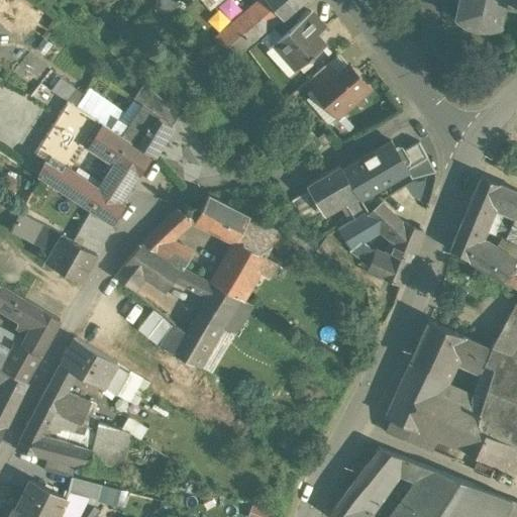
[(181,7),(162,0),(161,0),(158,9),(177,17),(181,7)]
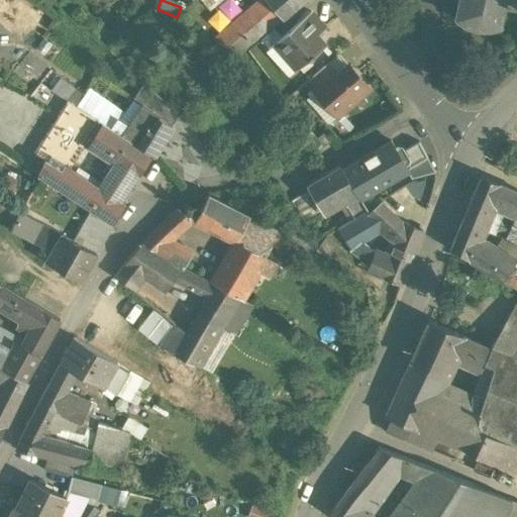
[(264,0),(262,0),(214,42),(232,64),(252,45),(281,19),(264,0)]
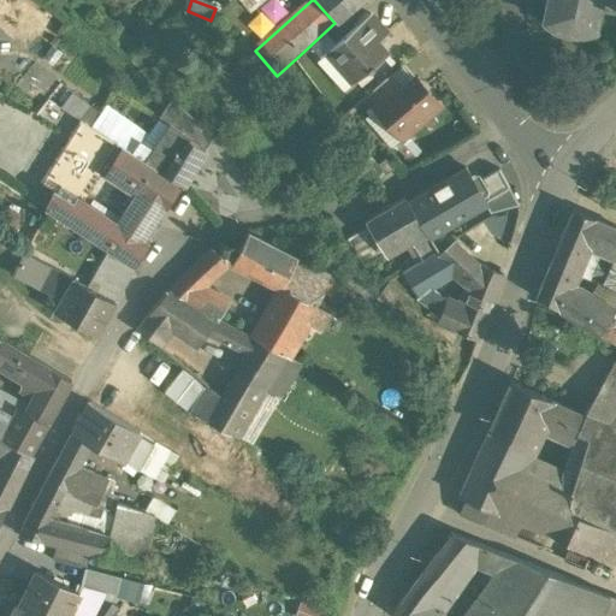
[(314,0),(335,23),(361,0),(314,0)]
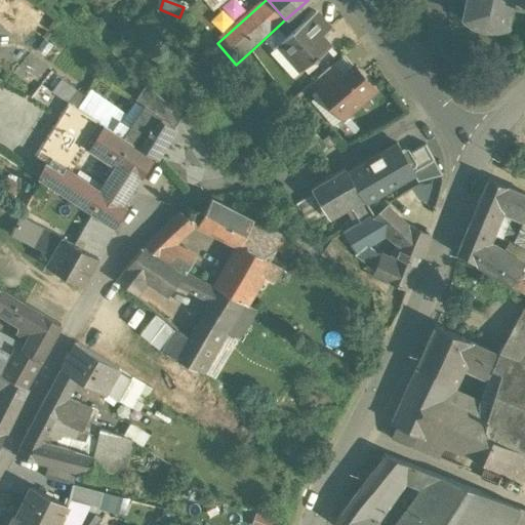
[(524,0),(462,0),(462,2),(465,3),(462,14),(460,14),(459,16),(462,17),(472,26),(483,30),(495,30),(508,27),(510,27),(511,25),(509,24),(511,12),(513,13),(513,10),(524,12),(524,0)]
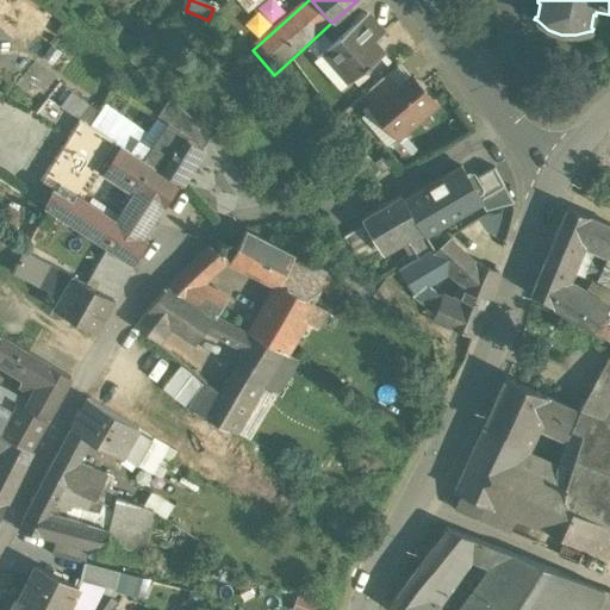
[(331,47),(322,55),(322,56),(348,86),(363,73),(365,74),(371,69),(369,68),(384,55),(373,44),(383,36),(366,17),(331,47)]
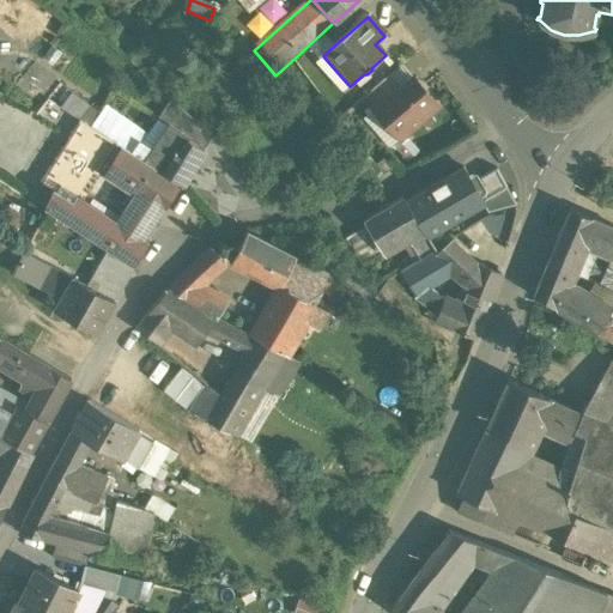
[(323,36),(293,62),(302,76),(323,56),(323,55),(333,47),(323,36)]
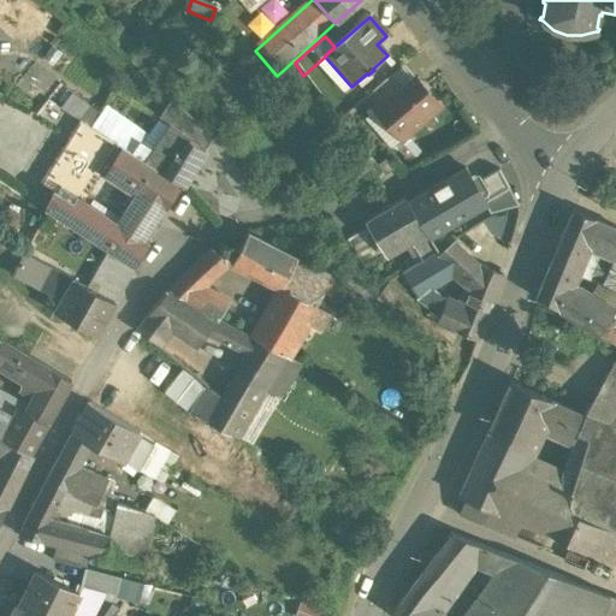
[(389,80),(365,101),(377,113),(398,94),(397,93),(400,92),(389,80)]
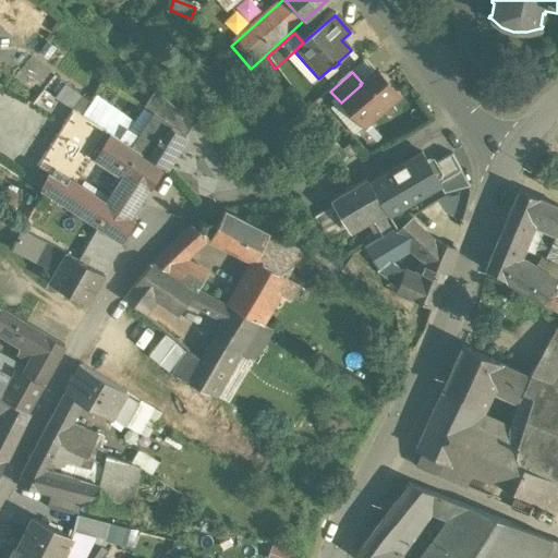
[(361,85),(341,102),(363,129),(398,97),(375,72),(362,83),(360,84),(361,85)]
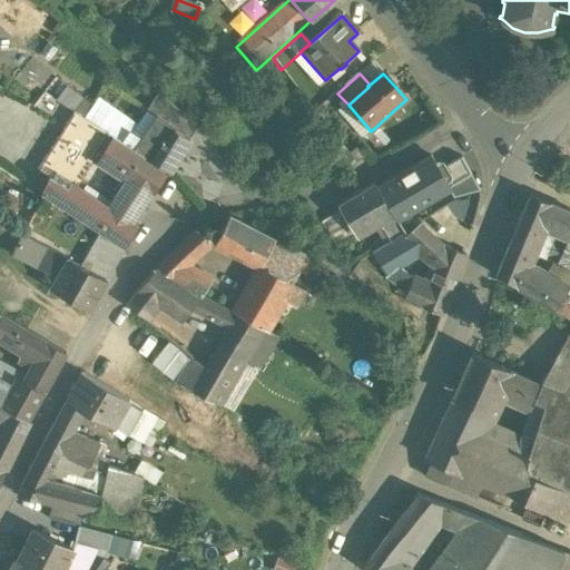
[(90,105),(56,78),(45,89),(75,109),(84,115),(90,105)]
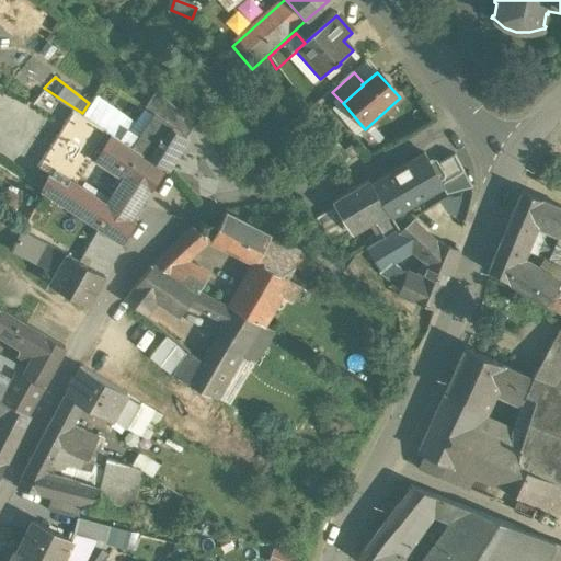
[(195,122),(156,91),(144,106),(153,114),(155,112),(174,125),(173,127),(186,136),(195,122)]
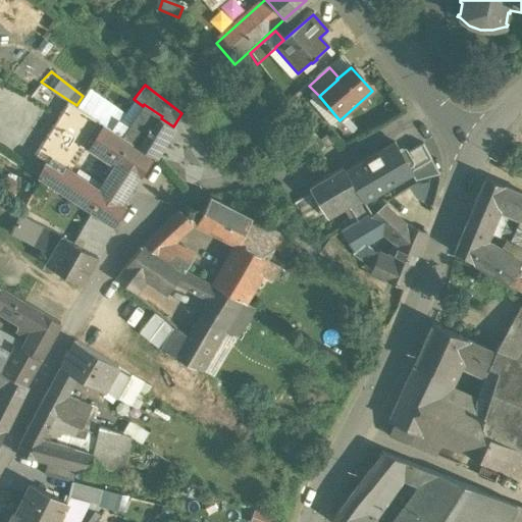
[(68,100),(35,155),(46,162),(39,176),(56,189),(68,168),(70,169),(85,148),(81,145),(98,119),(76,105),(68,100)]
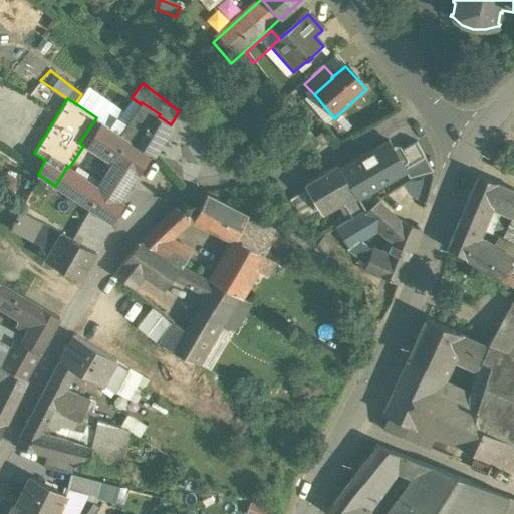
[(160,114),(142,102),(141,104),(120,134),(134,143),(140,147),(141,146),(152,153),(154,154),(171,124),(159,116),(160,114)]
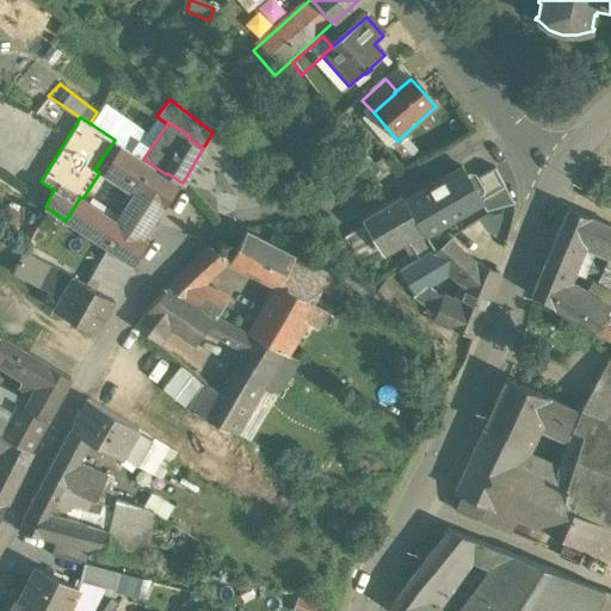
[(143,159),(115,140),(94,170),(99,173),(133,195),(116,220),(82,198),(80,197),(66,221),(72,224),(72,226),(106,250),(130,265),(148,241),(143,238),(154,222),(142,215),(149,203),(141,198),(159,170),(143,159)]
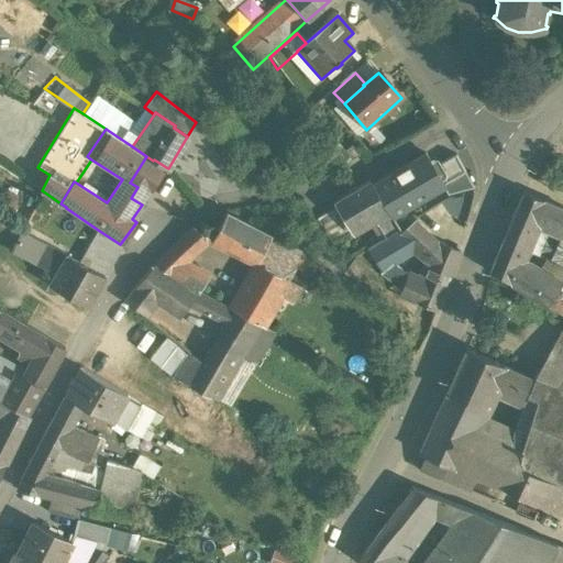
[(424,155),(373,187),(388,211),(392,217),(393,219),(443,188),(445,187),(434,169),(424,155)]
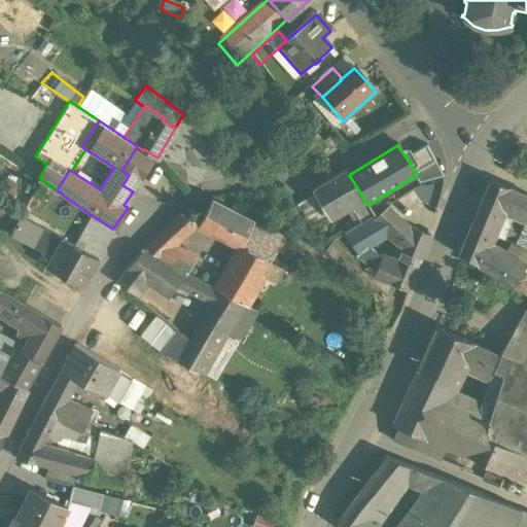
[(137,146),(121,171),(129,175),(123,185),(133,191),(139,183),(155,156),(144,149),(143,150),(137,146)]
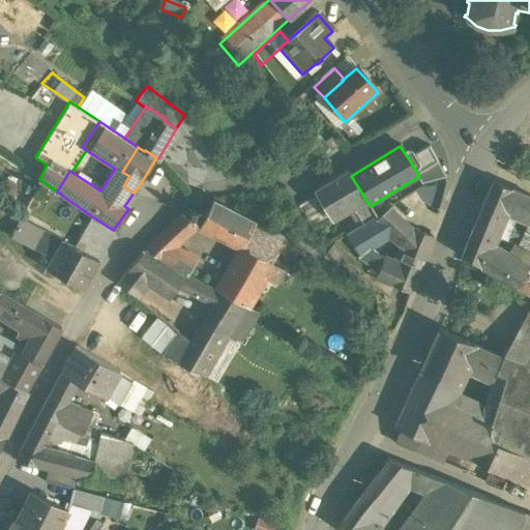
[(430,147),(409,159),(419,176),(417,177),(421,185),(446,178),(430,147)]
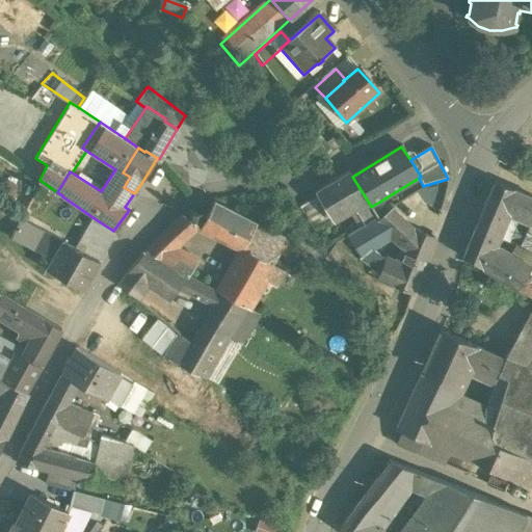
[(352,177),(349,173),(315,193),(331,219),(352,206),(367,200),(352,177)]
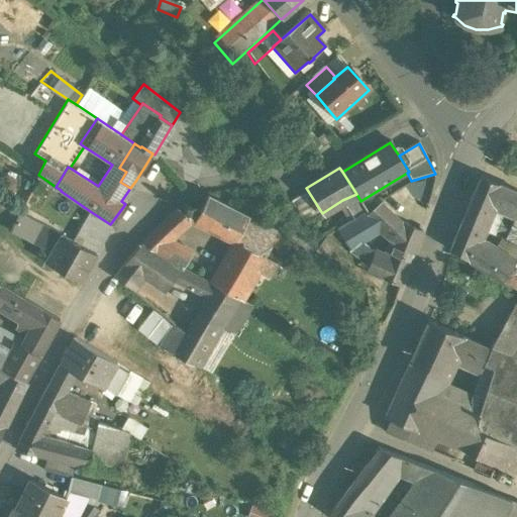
[(516,192),(481,177),(462,222),(482,230),(492,204),(516,214),(516,192)]
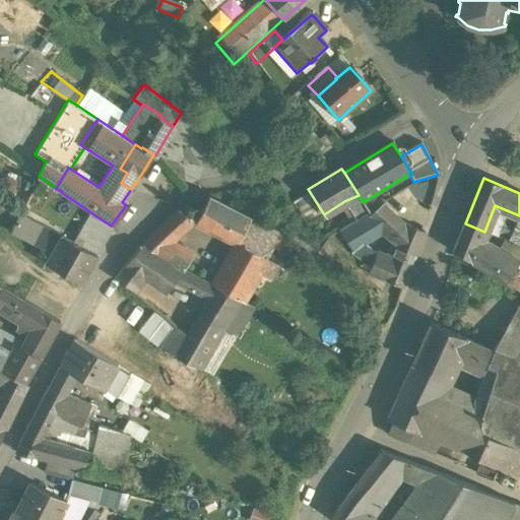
[(303,228),(324,214),(311,193),(289,206),(303,228)]
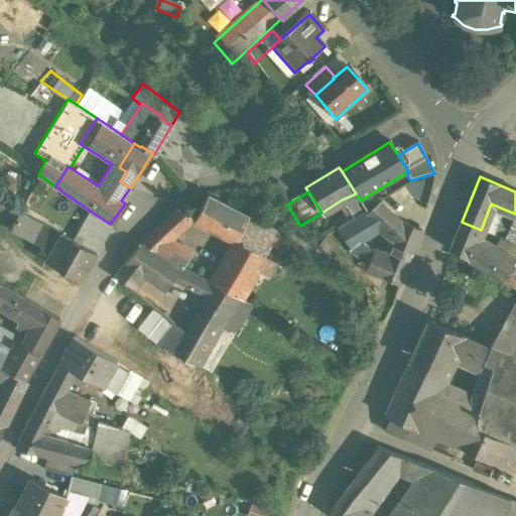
[(356,194),(342,200),(346,207),(359,199),(356,194)]
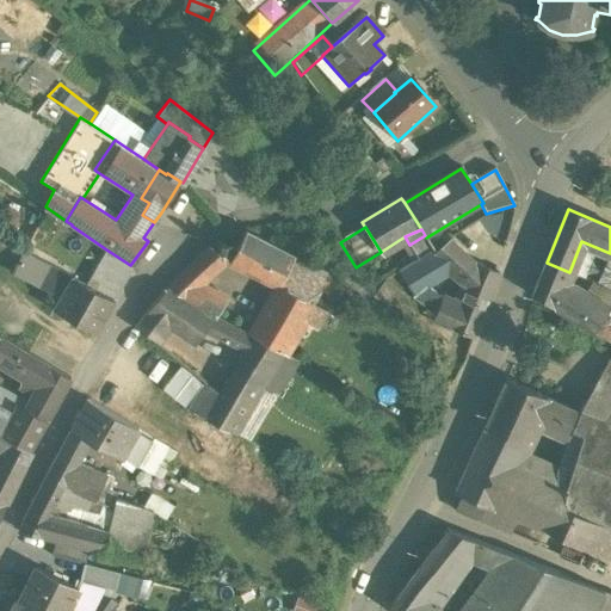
[(295,254),(245,230),(230,261),(278,287),(295,254)]
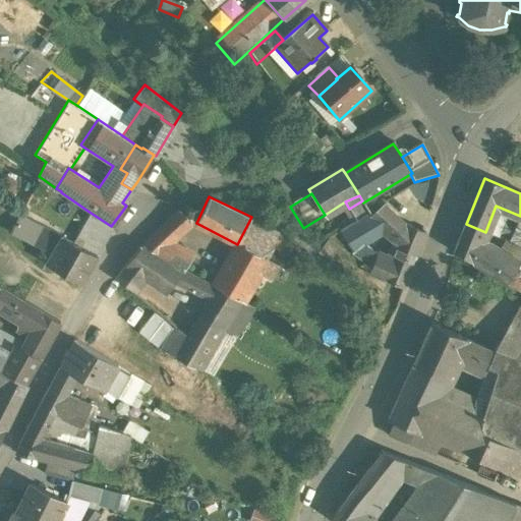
[(362,200),(349,209),(358,222),(370,214),(369,212),(363,203),(362,200)]
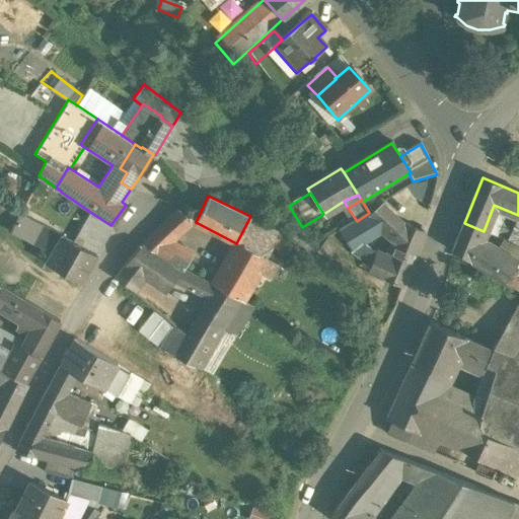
[(357,221),(339,232),(352,250),(362,245),(381,231),(396,244),(404,225),(392,215),(382,205),(371,216),(369,213),(357,221)]
